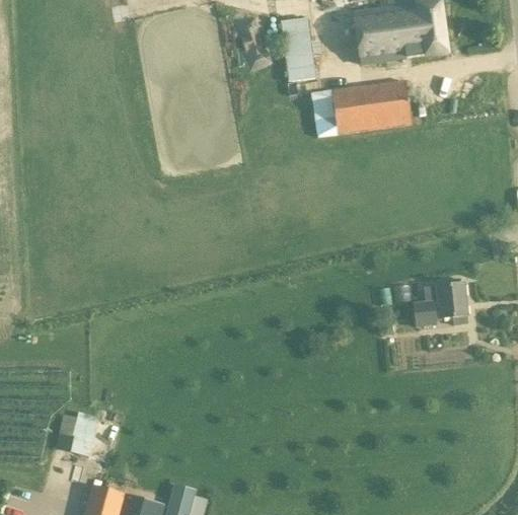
[(441,2),(355,13),(361,62),(447,51),(441,2)]
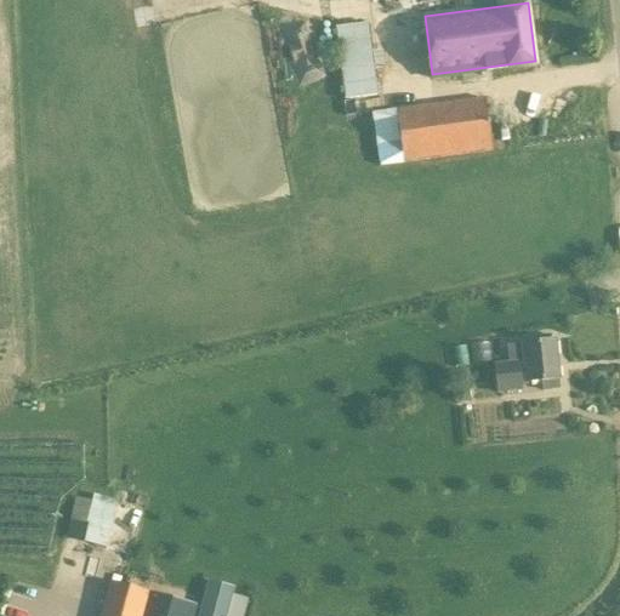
[(335,24),(345,96),(379,92),(375,63),(382,62),(381,47),(373,49),(369,20),(335,24)]
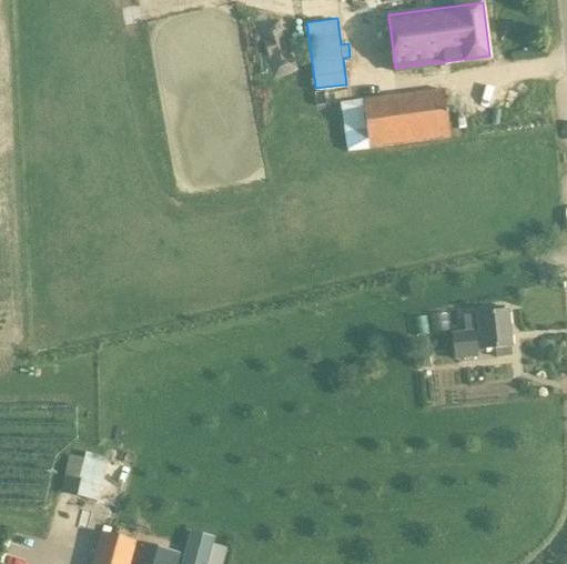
[(449,132),(444,89),(342,102),(347,145),(449,132)]
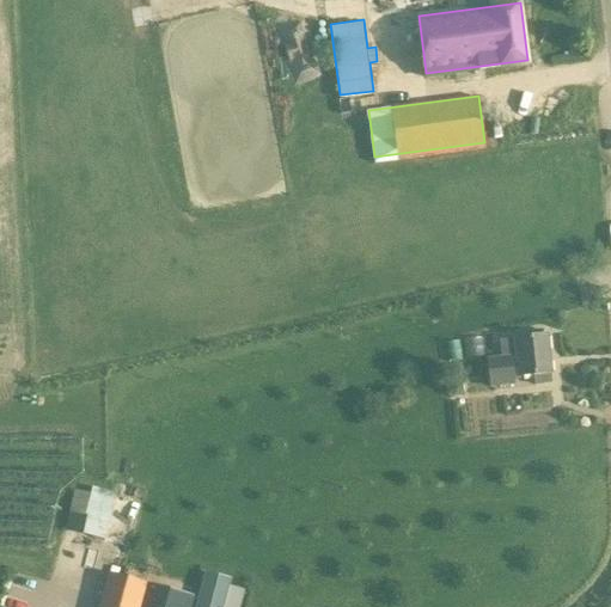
[(514,375),(533,374),(535,382),(550,380),(545,333),(543,333),(543,327),(529,329),(529,335),(499,338),(501,355),(488,357),(490,384),(515,381),(514,375)]
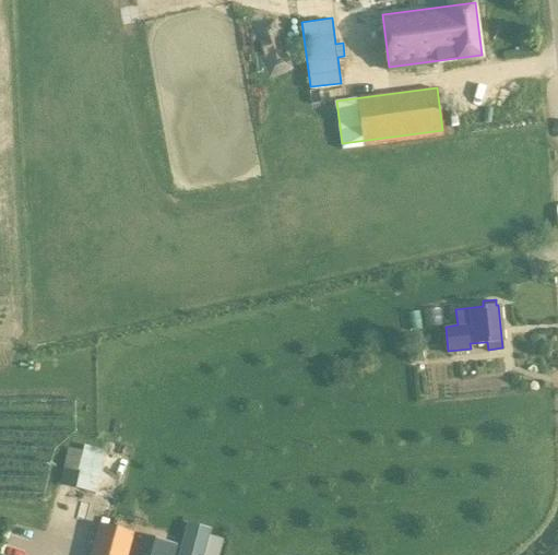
[(407,345),(410,359),(424,356),(422,343),(407,345)]
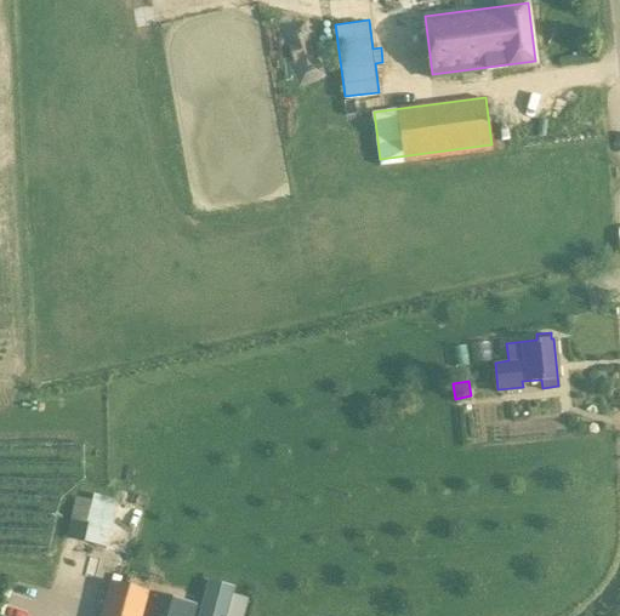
[(117,496),(94,490),(91,498),(75,494),(66,535),(104,543),(117,496)]
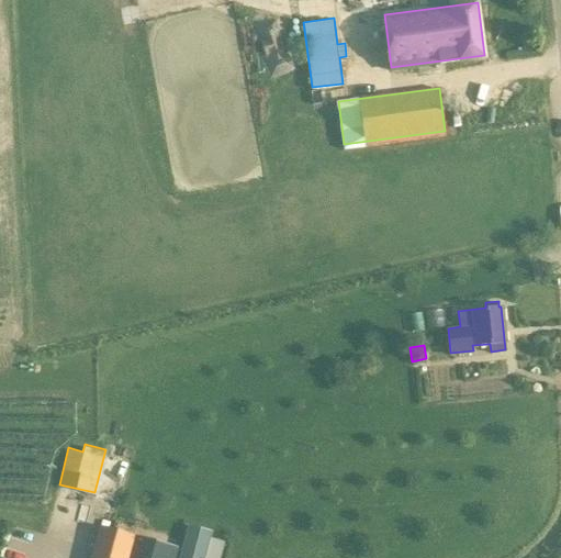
[(186,537),(181,550),(179,557),(204,557),(213,528),(190,522),(186,537)]
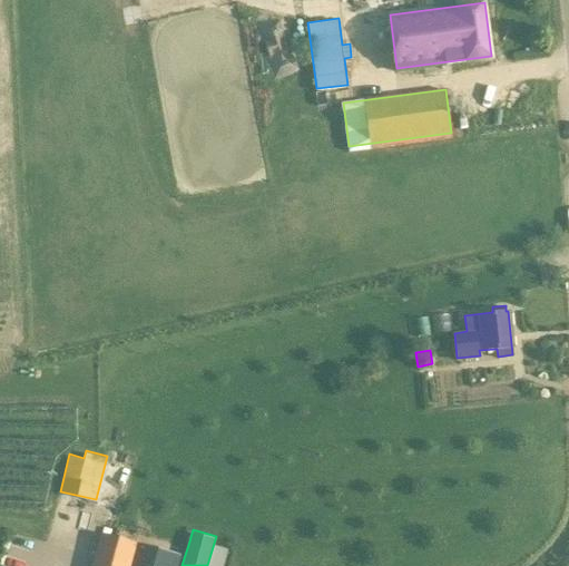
[(176,565),(180,554),(102,533),(92,565),(176,565)]
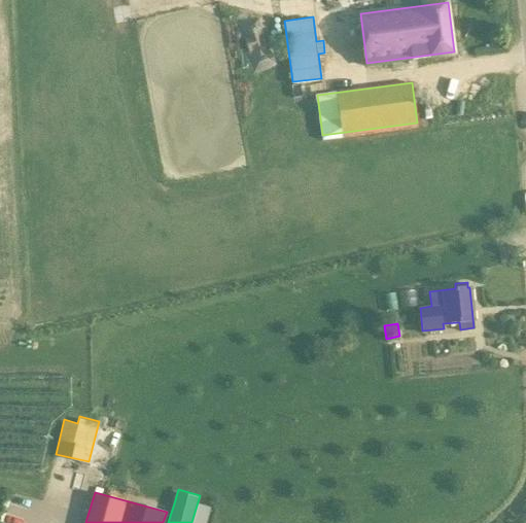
All buildings are outlined.
